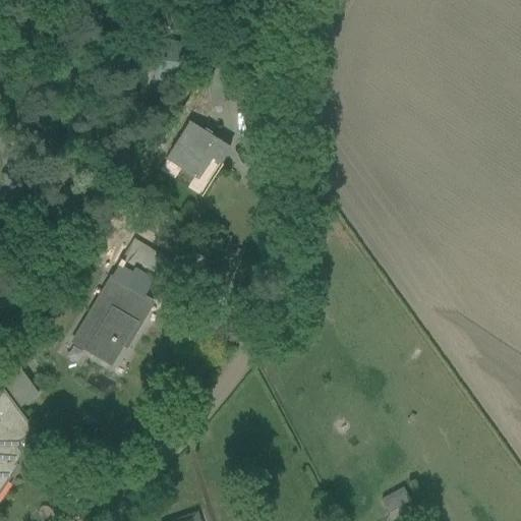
[(156,61),(154,81),(165,82),(166,72),(187,74),(188,64),(189,45),(157,42),(156,61)]
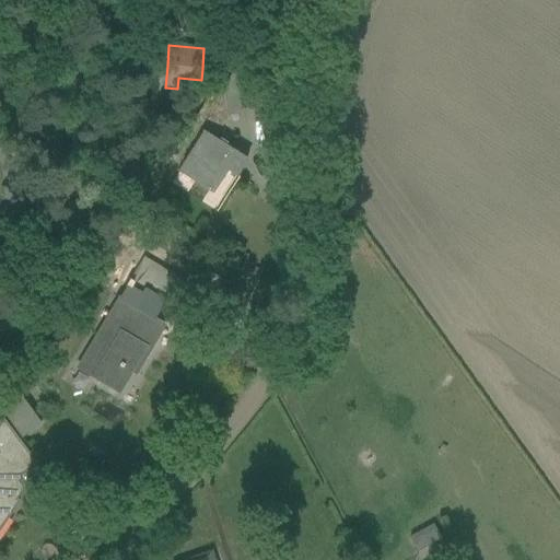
[(222,89),(238,98),(248,81),(232,72),(222,89)]
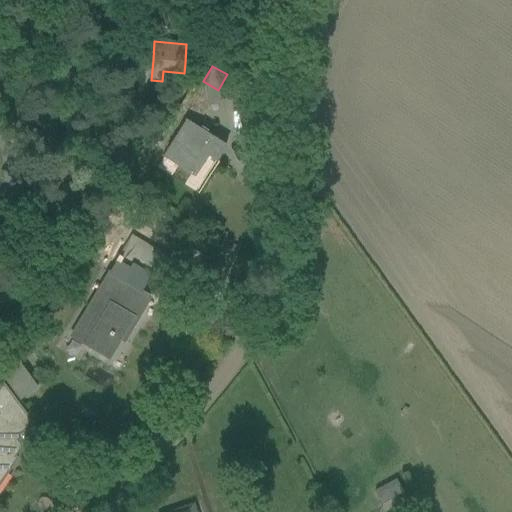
[(176,166),(193,177),(207,156),(215,161),(225,146),(199,130),(185,120),(161,156),(176,166)]
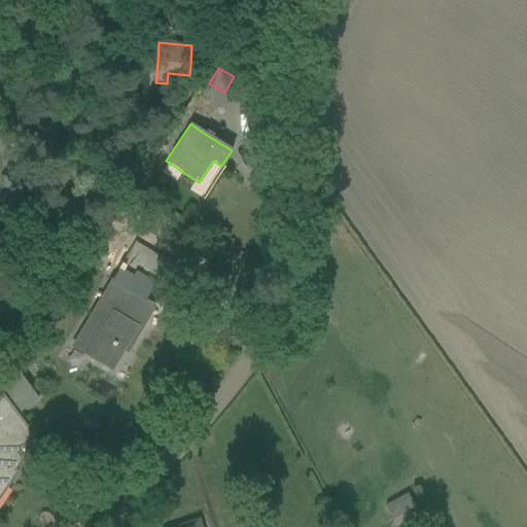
[(113,219),(105,231),(121,241),(130,230),(113,219)]
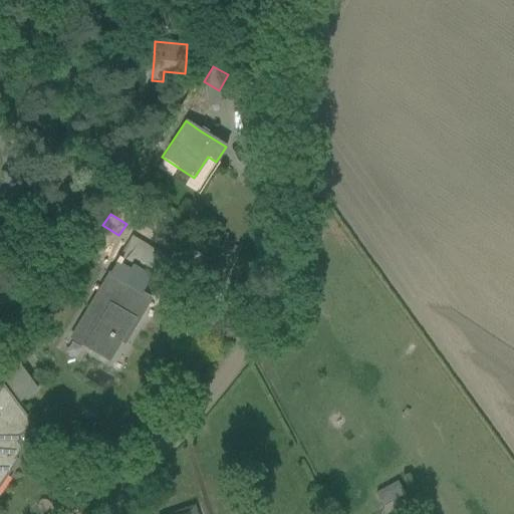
[(116,263),(154,286),(170,259),(133,236),(116,263)]
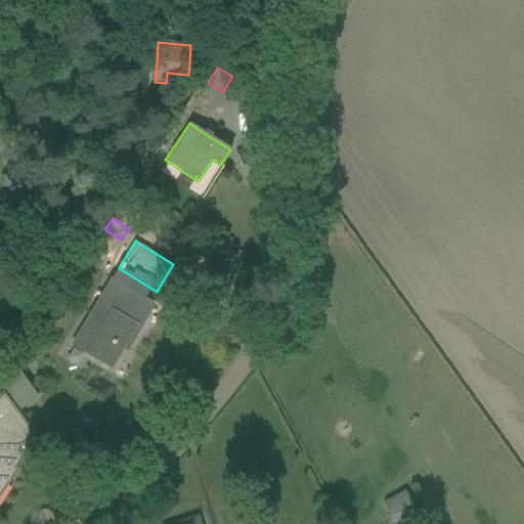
[(110,278),(71,345),(110,367),(122,347),(126,349),(135,334),(132,333),(150,302),(110,278)]
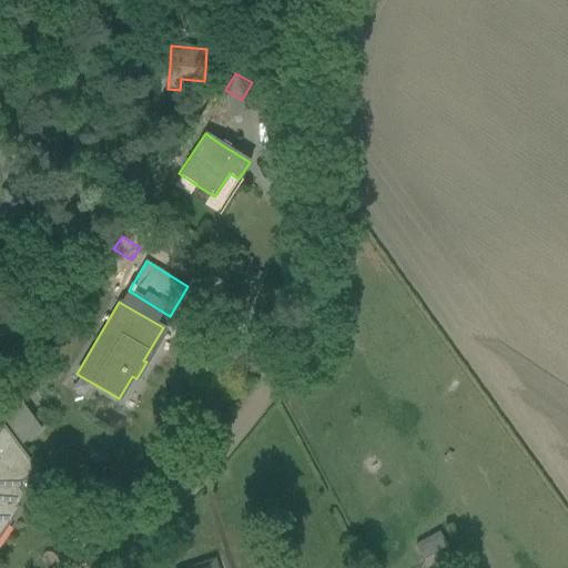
[(18,399),(3,422),(20,445),(40,429),(18,399)]
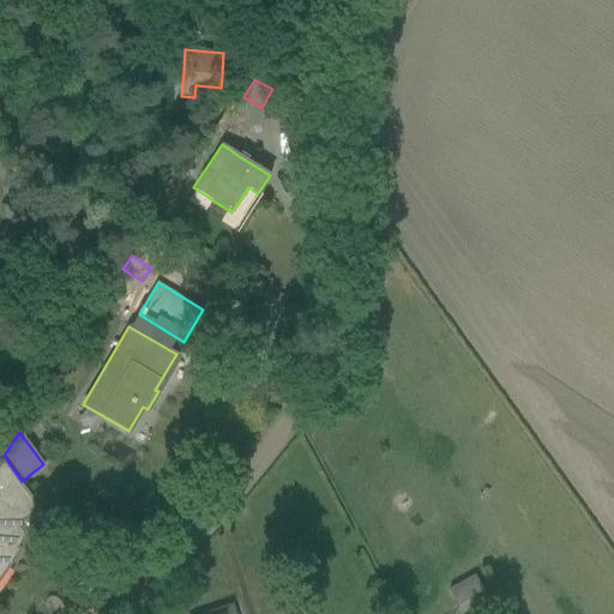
[(0,579),(19,551),(10,543),(19,529),(30,545),(53,529),(19,479),(17,480),(2,458),(0,462),(0,579)]
